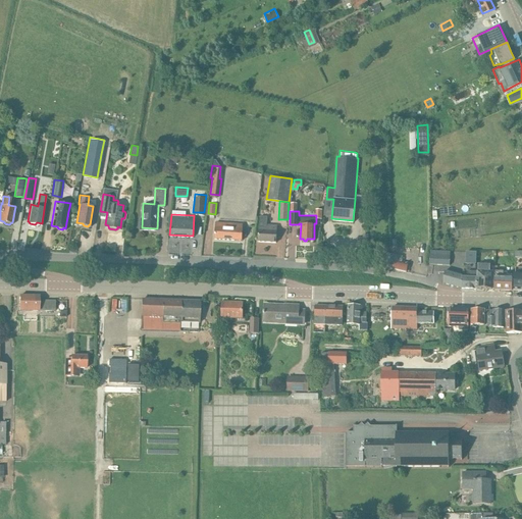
[(276,223),(266,222),(267,214),(260,214),(258,240),(275,241),(276,223)]
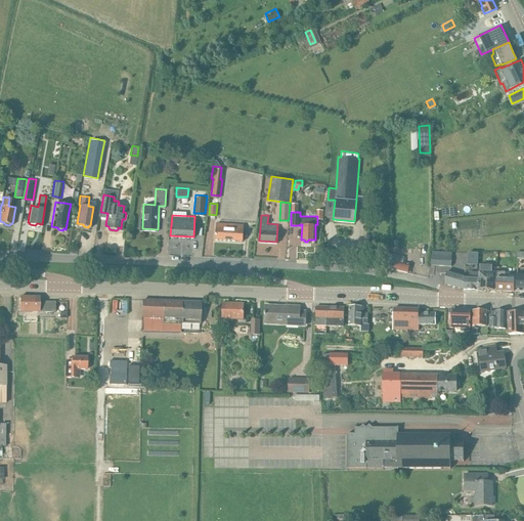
[(216,239),(228,239),(242,240),(243,223),(217,221),(216,239)]
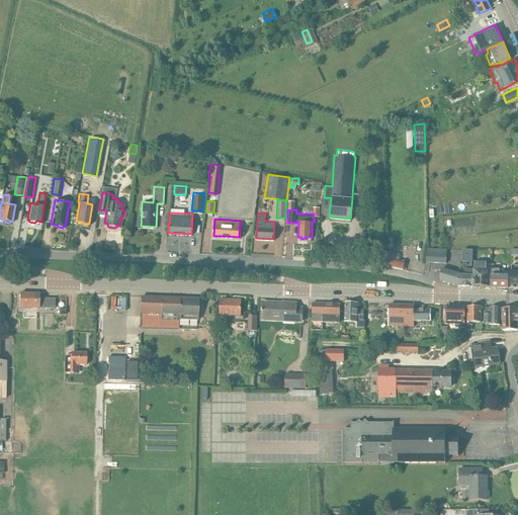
[(462,248),(461,259),(471,260),(472,248),(462,248)]
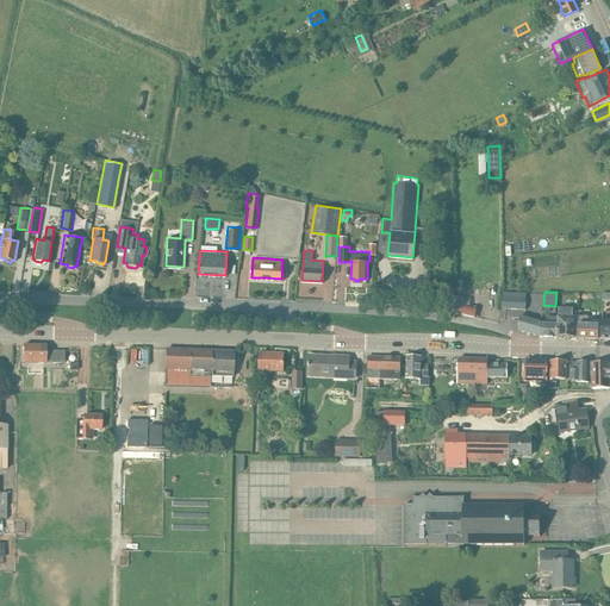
[(503,294),(502,306),(526,307),(526,295),(503,294)]
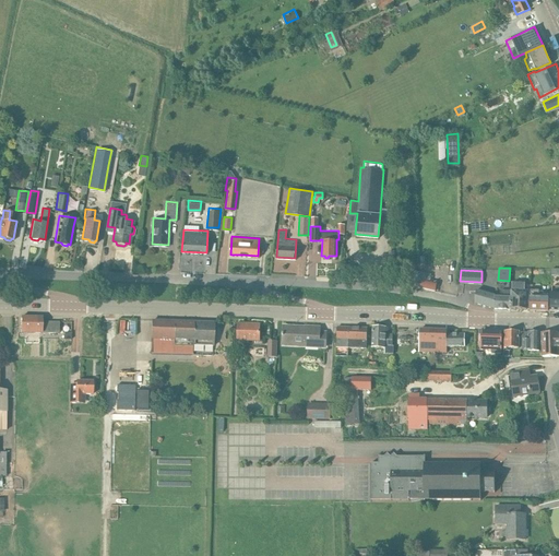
[(413,275),(411,284),(436,290),(437,281),(413,275)]
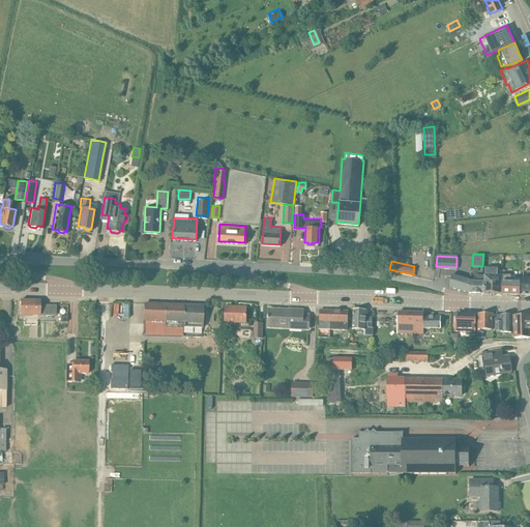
[(482,273),(483,291),(500,292),(501,274),(499,274),(499,267),(483,266),(482,273)]
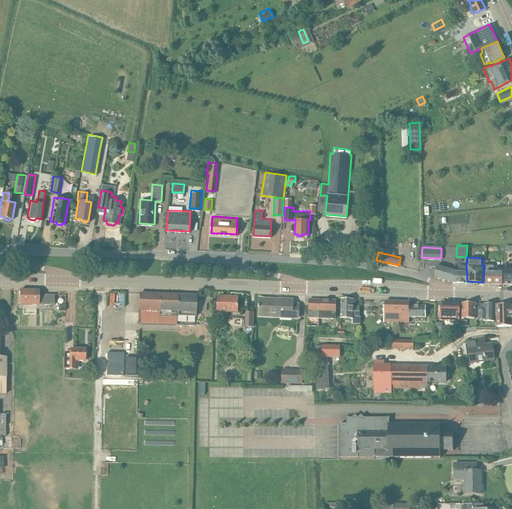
[(467,281),(466,264),(458,264),(458,270),(452,269),(453,268),(436,264),(434,276),(452,281),(467,281)]
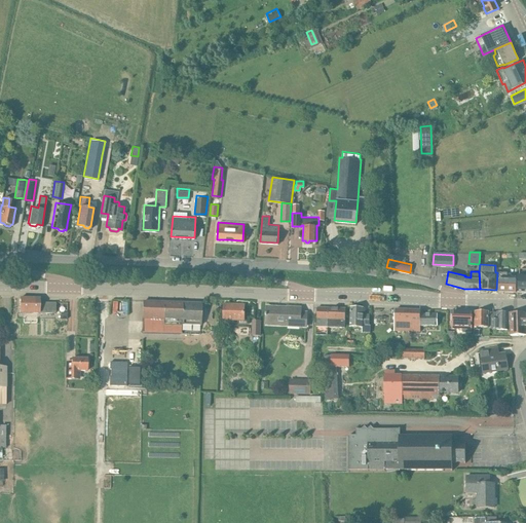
[(499,271),(497,290),(516,291),(516,278),(506,278),(508,271),(499,271)]
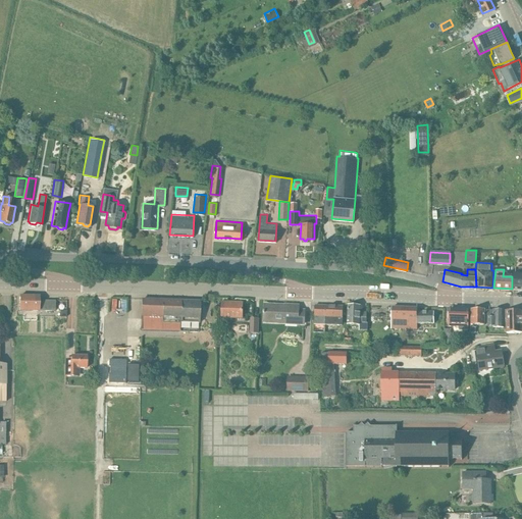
[(39,294),(19,293),(18,309),(39,309),(54,309),(54,299),(39,298),(39,294)]
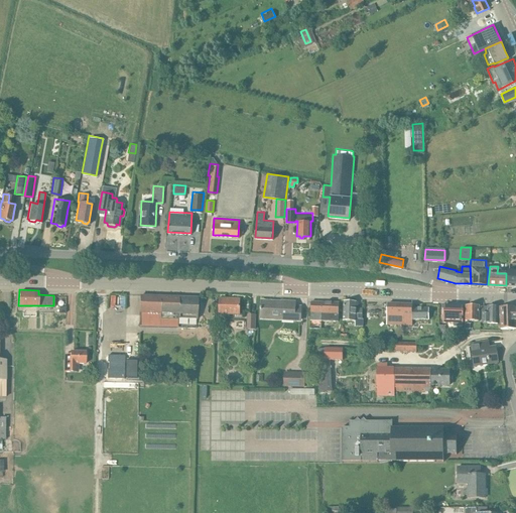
[(139,311),(139,321),(139,325),(177,326),(177,325),(197,326),(197,317),(198,295),(140,293),(139,311)]
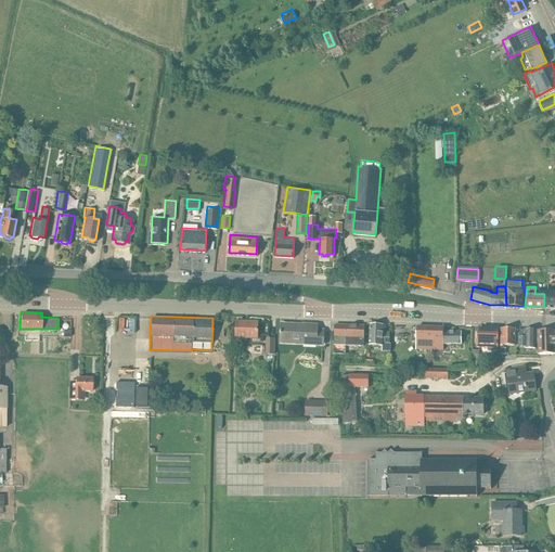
[(234,338),(242,338),(243,338),(243,336),(257,337),(258,320),(235,319),(234,338)]
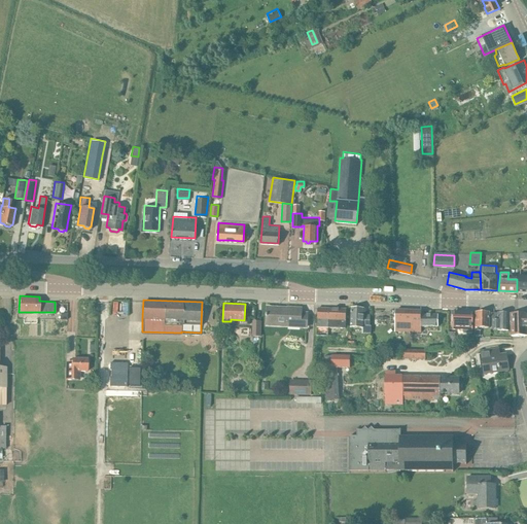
[(314,306),(313,315),(317,316),(316,334),(327,334),(327,325),(345,326),(346,307),(317,305),(317,307),(314,306)]
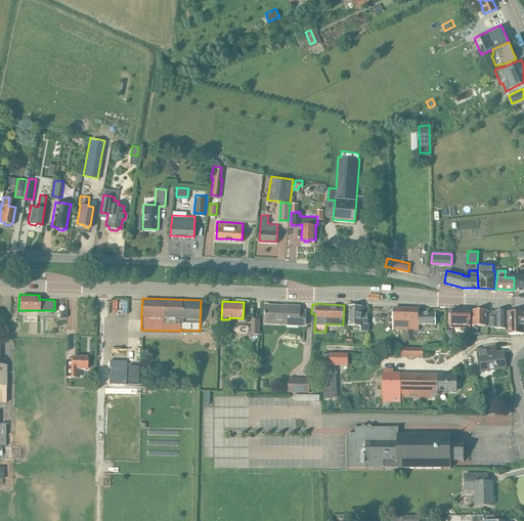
[(264,304),(264,320),(305,322),(306,311),(300,310),(300,305),(264,304)]
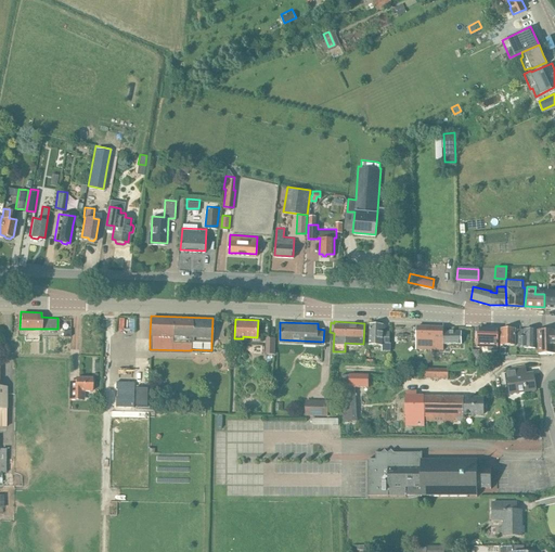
[(369,344),(383,344),(382,348),(390,349),(390,342),(389,342),(389,330),(383,329),(383,322),(369,322),(369,344)]
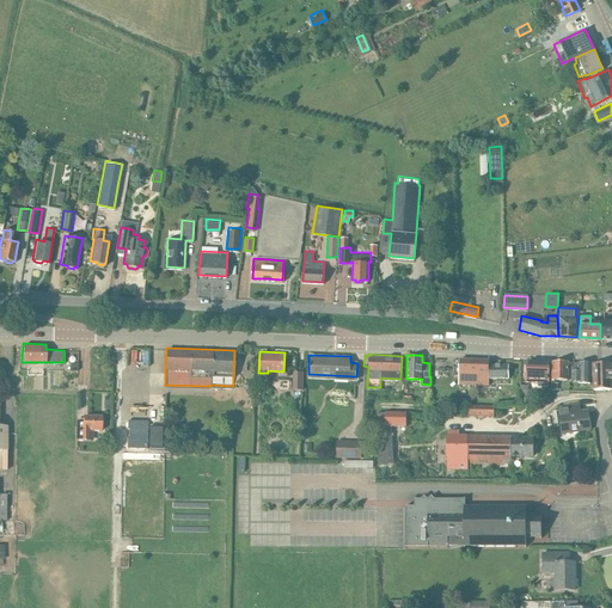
[(470,357),(458,357),(458,382),(489,384),(489,378),(508,378),(508,362),(489,362),(489,357),(470,357)]
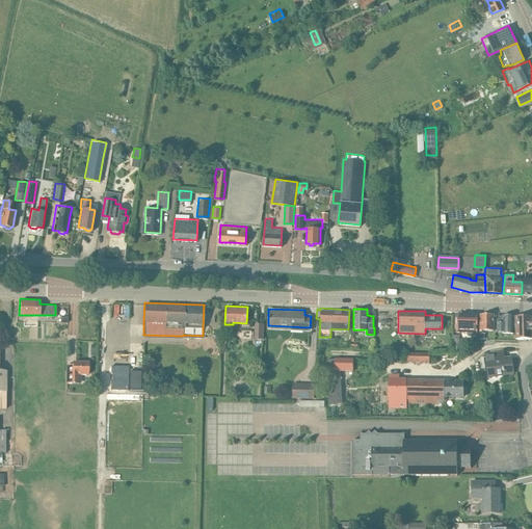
[(457,312),(456,331),(467,332),(467,335),(477,335),(477,313),(457,312)]
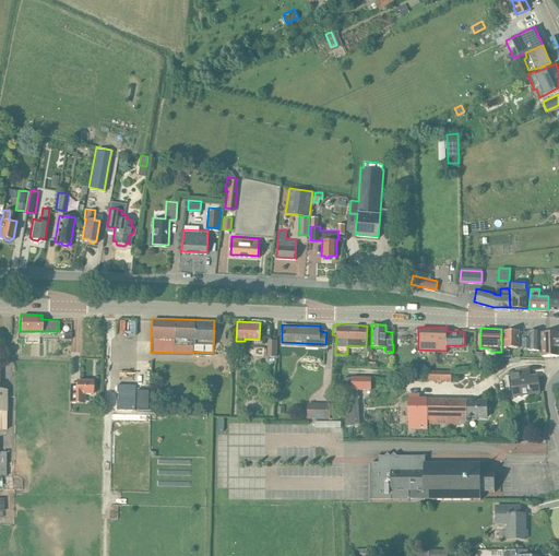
[(503,355),(509,355),(509,347),(508,347),(508,345),(519,345),(519,339),(520,339),(521,330),(503,330),(503,355)]
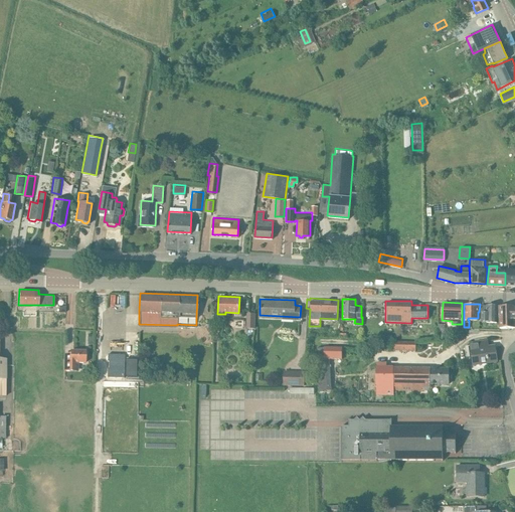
[(498,305),(480,304),(479,312),(481,312),(481,320),(485,320),(485,321),(497,321),(498,305)]
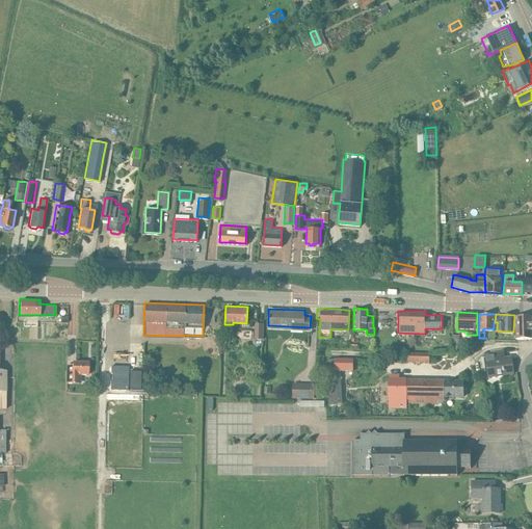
[(531,314),(514,314),(514,338),(516,338),(528,337),(531,337),(531,328),(531,327),(531,314)]
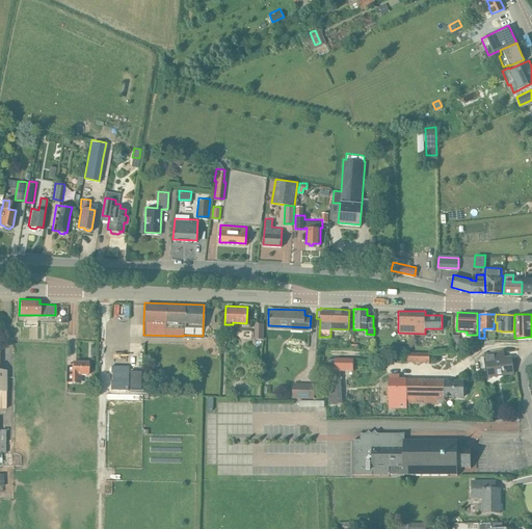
[(254,338),(256,338),(263,338),(264,322),(255,322),(254,338)]
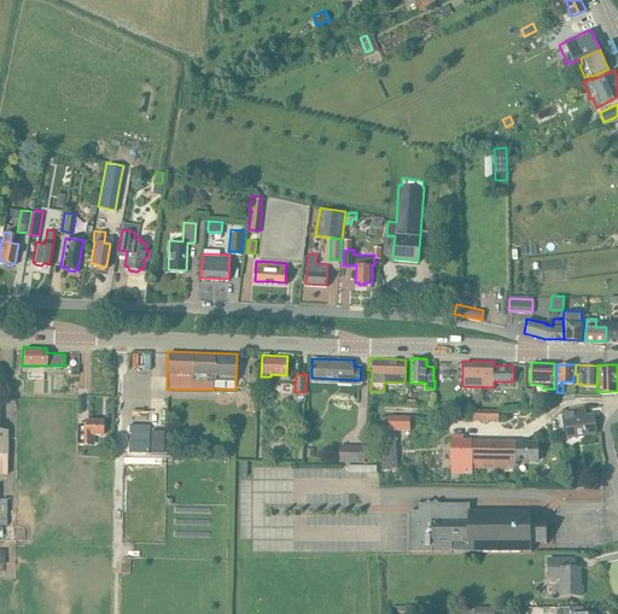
[(561,408),(565,430),(566,437),(596,432),(593,411),(586,413),(584,404),(561,408)]
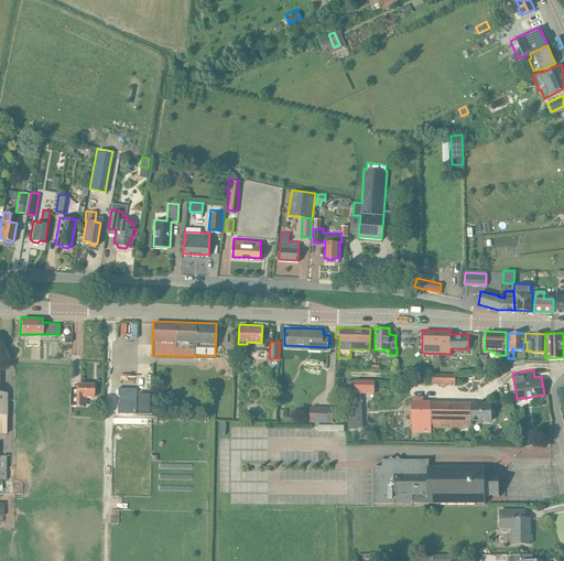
[(430,371),(430,383),(455,384),(455,373),(430,371)]
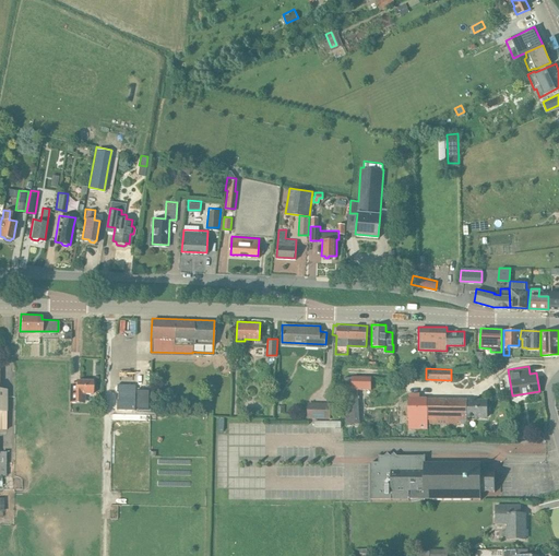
[(345,423),(359,423),(358,388),(371,389),(371,376),(352,375),(352,376),(343,376),(345,413),(345,423)]
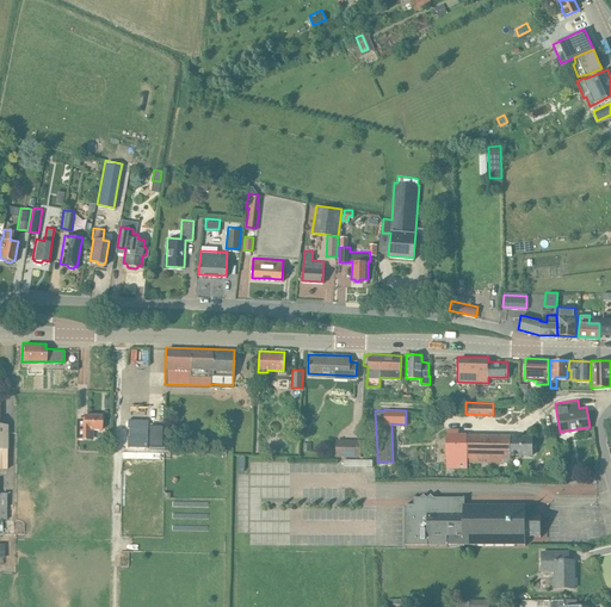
[(75,438),(76,438),(91,439),(92,428),(100,428),(100,414),(84,413),(82,417),(79,417),(79,422),(75,422),(75,438)]
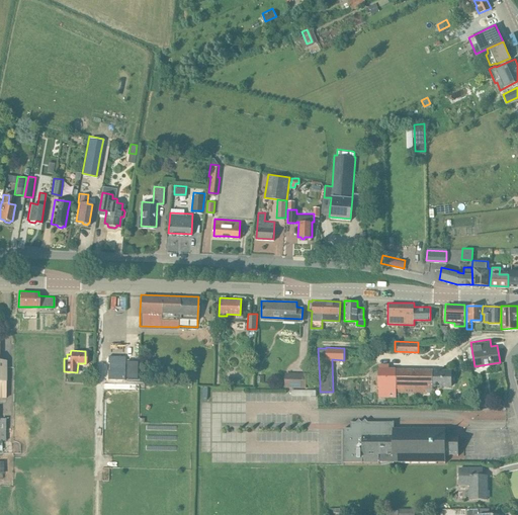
[(107,354),(107,378),(124,378),(124,354),(107,354)]
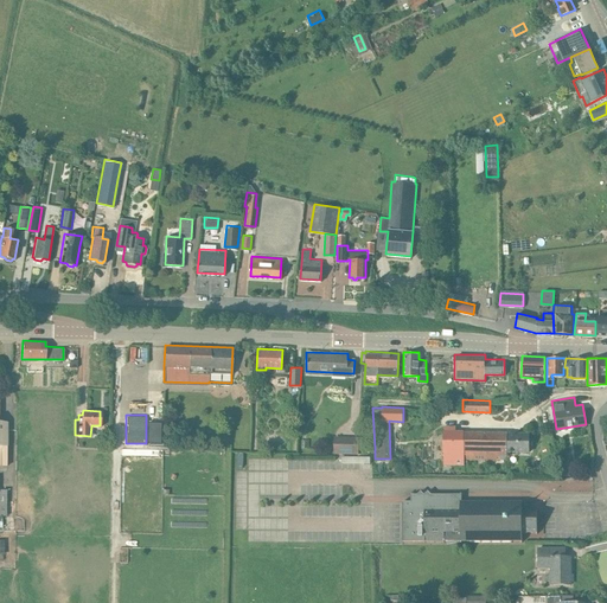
[(147,421),(147,440),(149,440),(149,443),(163,444),(163,419),(149,419),(149,421),(147,421)]
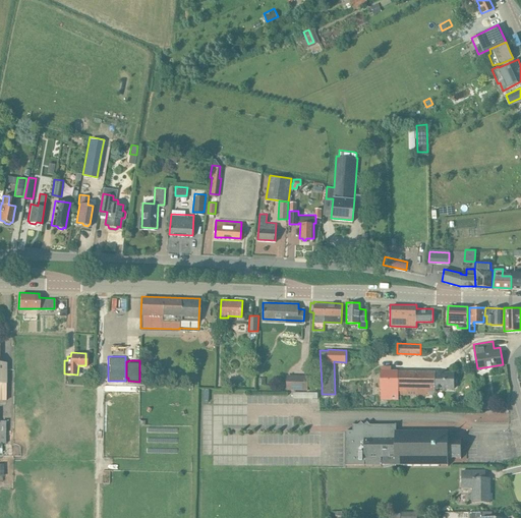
[(381,369),(380,369),(380,393),(435,394),(435,387),(454,388),(454,371),(435,371),(435,370),(388,369),(388,366),(381,366),(381,369)]
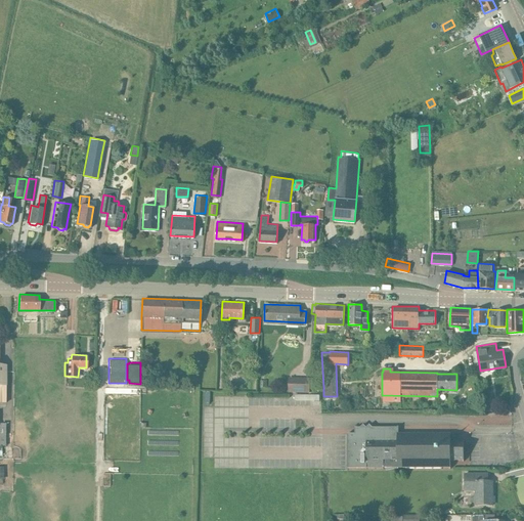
[(288,376),(288,391),(309,391),(309,376),(288,376)]
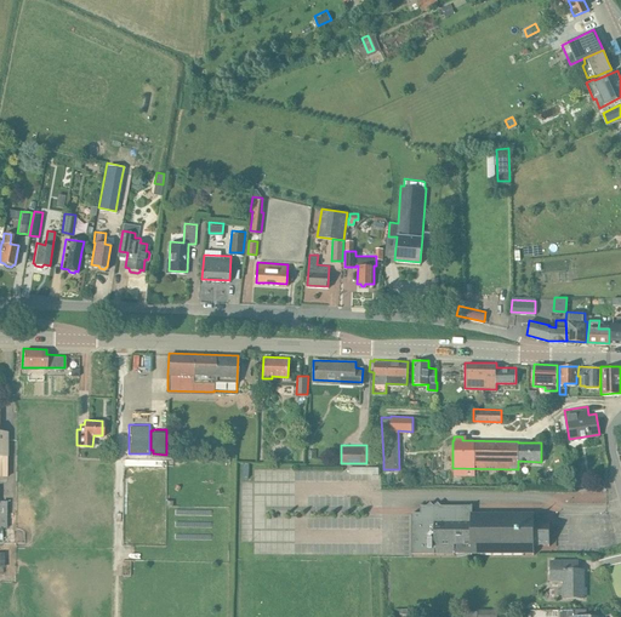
[(590,472),(574,474),(575,485),(591,483),(590,472)]
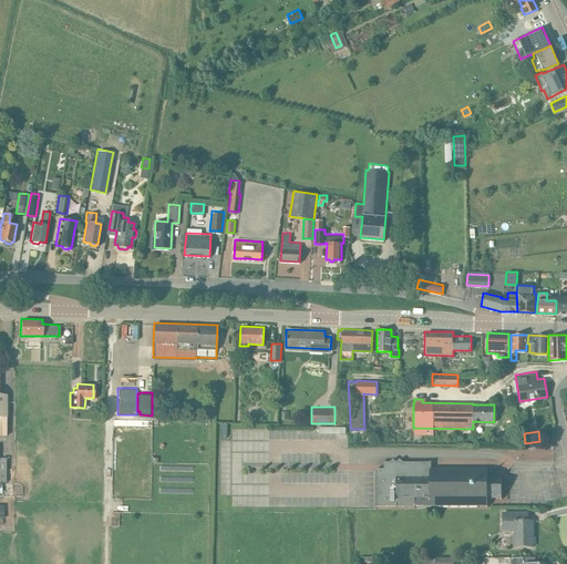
[(374,468),(375,505),(414,505),(414,504),(430,504),(430,505),(431,505),(431,504),(439,504),(439,505),(440,505),(440,504),(449,504),(449,505),(450,505),(450,504),(457,504),(457,505),(459,505),(459,504),(467,504),(467,505),(468,505),(468,504),(476,504),(476,505),(477,505),(477,504),(486,504),(486,505),(487,505),(487,496),(491,496),(491,498),(492,498),(492,496),(500,496),(500,498),(502,498),(502,475),(500,475),(500,477),(492,477),(492,475),(491,475),(491,477),(487,477),(487,467),(486,467),(486,468),(477,468),(477,467),(476,467),(476,468),(468,468),(468,467),(467,467),(467,468),(459,468),(459,467),(457,467),(457,469),(450,469),(450,467),(447,467),(447,469),(440,469),(440,467),(439,467),(439,469),(431,469),(431,464),(431,460),(429,460),(429,461),(402,461),(399,458),(395,461),(392,458),(389,461),(383,461),(383,463),(383,465),(383,468),(374,468)]
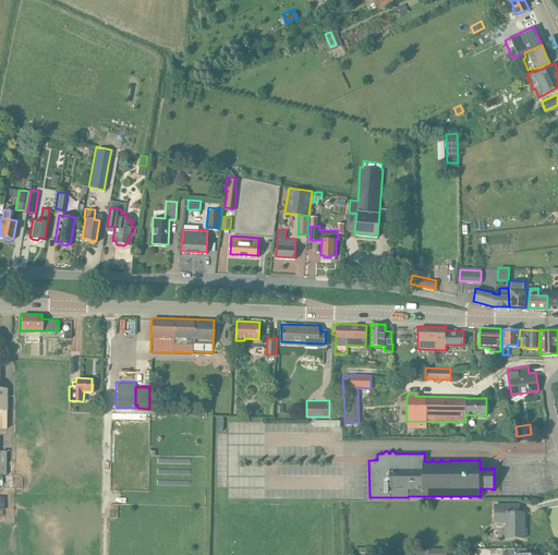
[(519,503),(494,503),(494,521),(506,521),(506,526),(502,526),(500,528),(500,533),(502,535),(506,535),(524,537),(524,511),(519,511),(519,503)]
